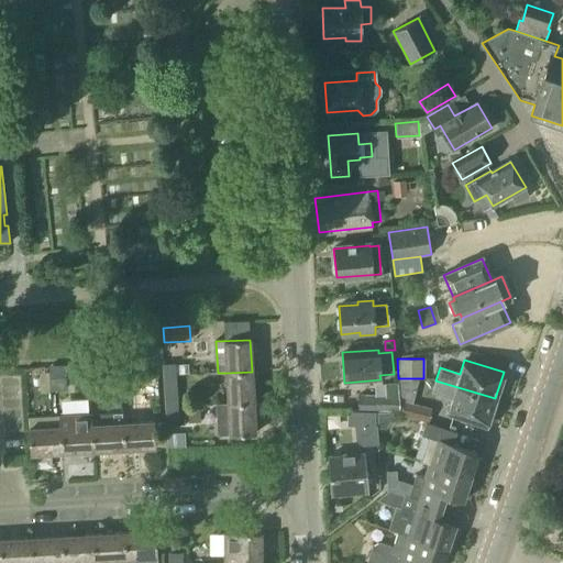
[(154,362),(146,362),(146,376),(155,375),(154,362)]
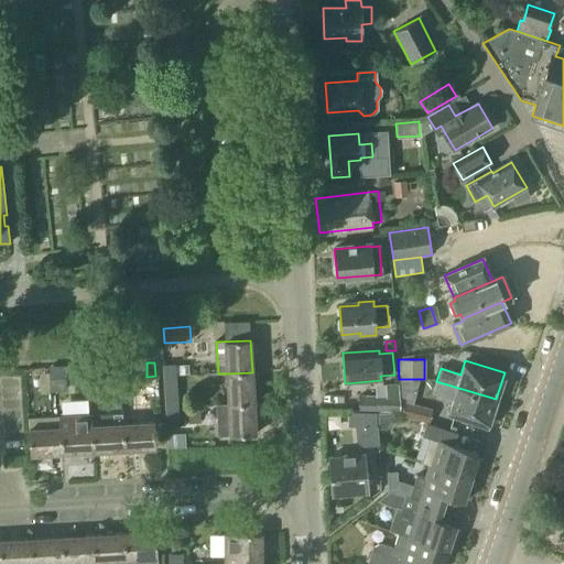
[(88,365),(89,392),(108,392),(106,364),(88,365)]
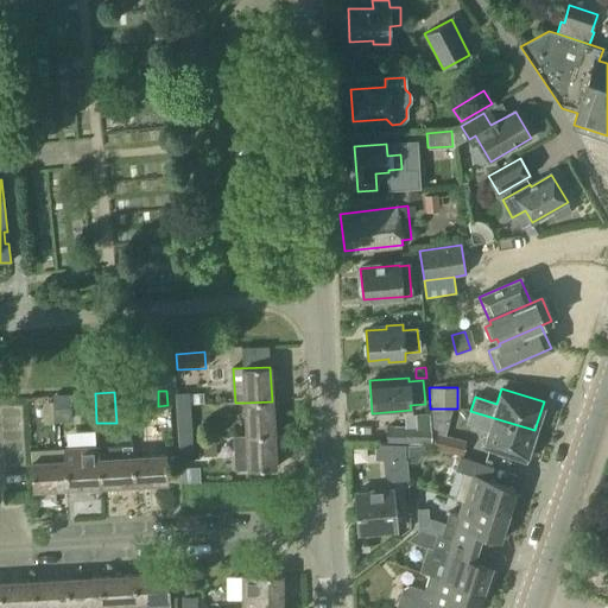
[(120,393),(120,405),(137,404),(137,392),(120,393)]
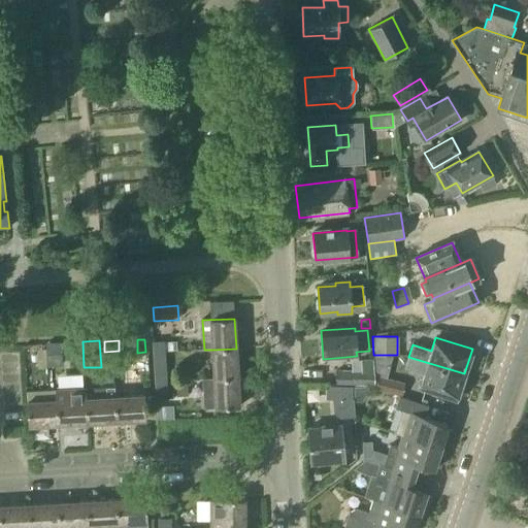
[(153,341),(154,353),(166,353),(165,341),(153,341)]
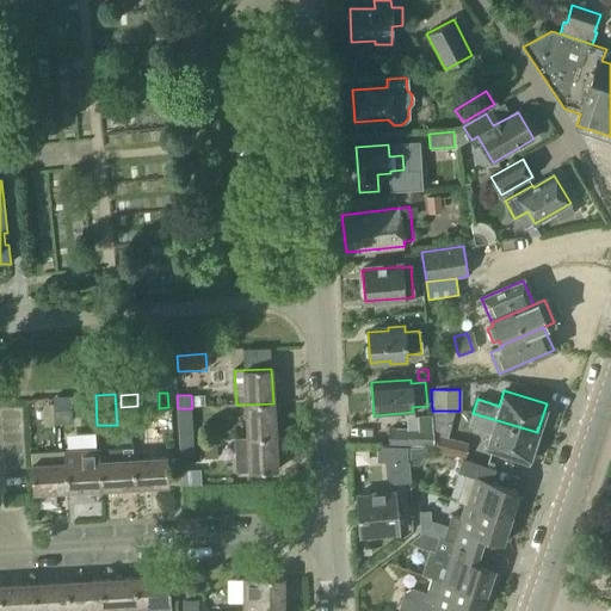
[(53,411),(69,409),(69,399),(53,399),(53,411)]
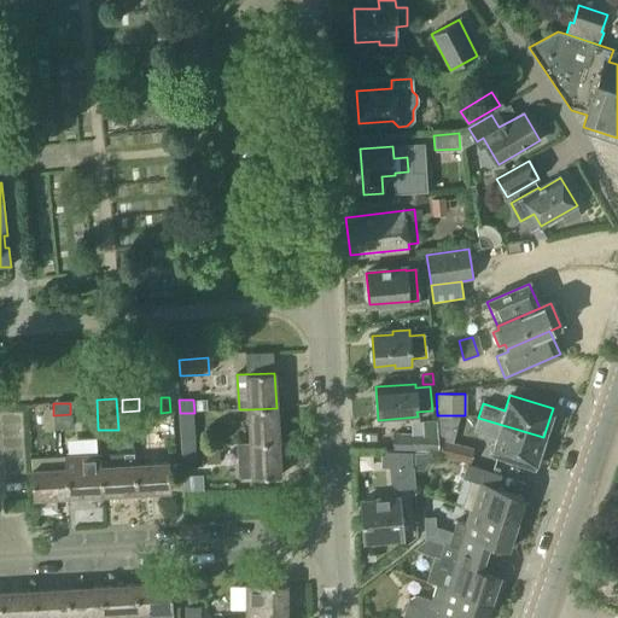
[(249,409),(250,444),(279,443),(277,408),(249,409)]
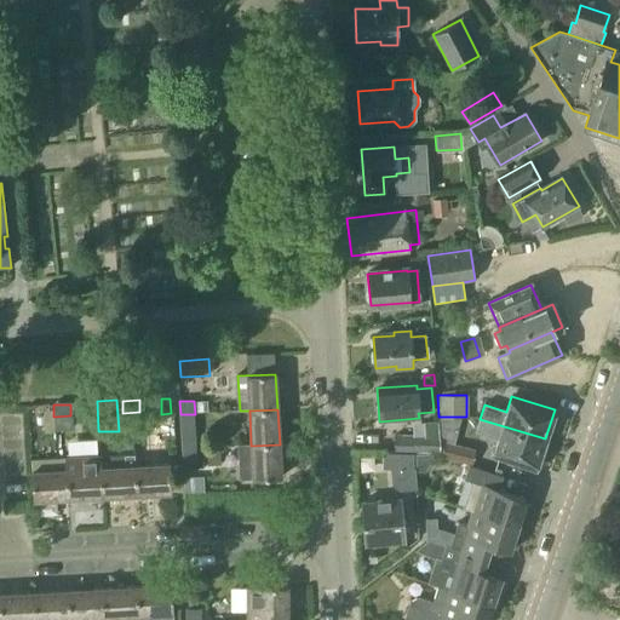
[(139,412),(122,413),(124,425),(141,424),(139,412)]
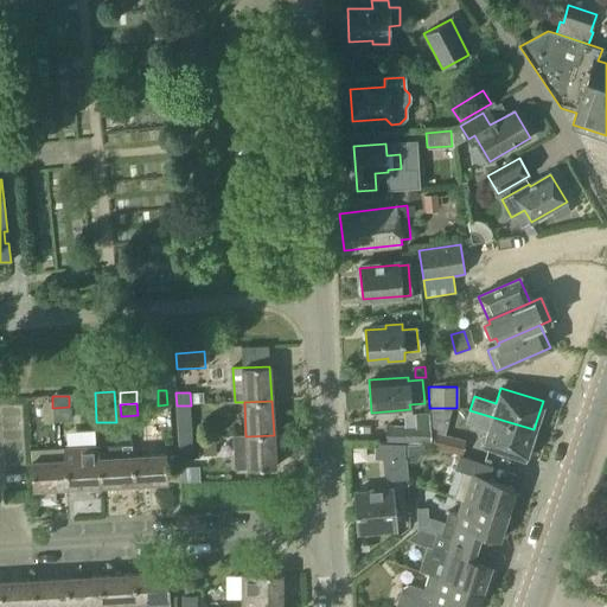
[(177,406),(178,441),(192,440),(191,406),(177,406)]
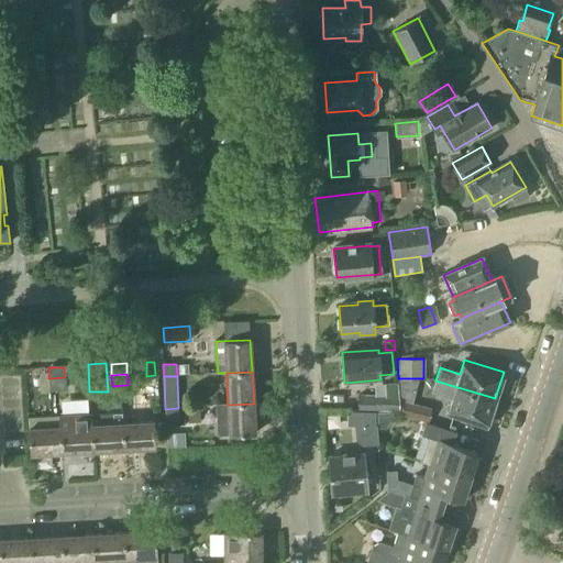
[(65,388),(64,377),(48,378),(50,389),(65,388)]
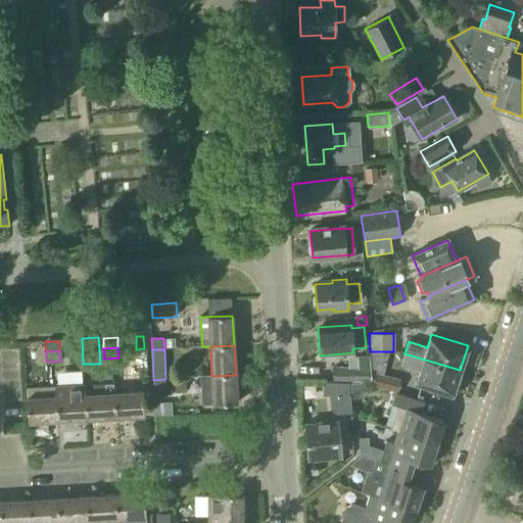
[(460,370),(405,353),(401,365),(421,370),(417,384),(453,395),(460,370)]
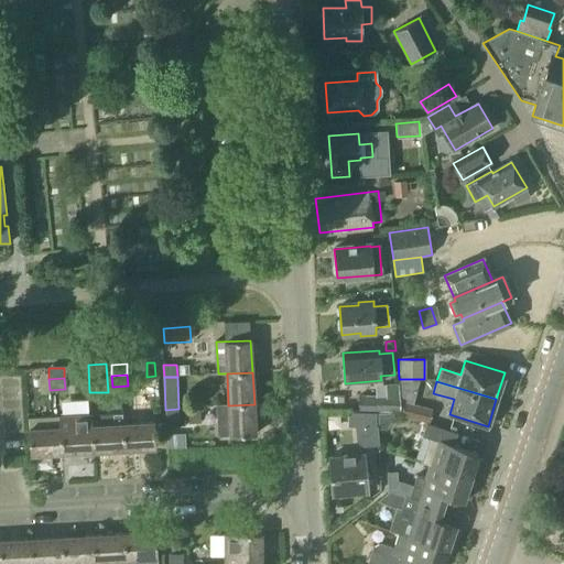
[(107,404),(112,409),(119,401),(111,394),(107,400),(107,404)]
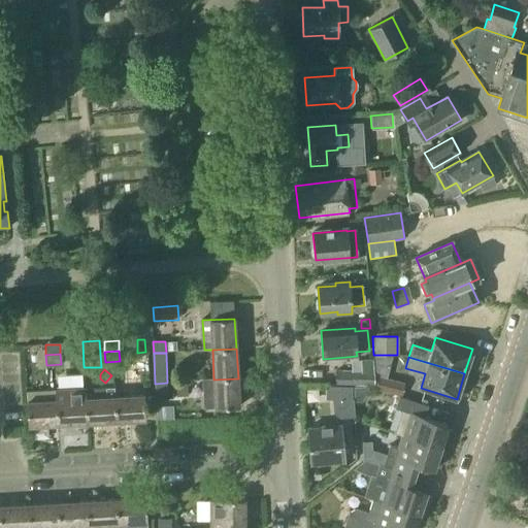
[(336,386),(352,386),(361,385),(372,385),(372,371),(361,371),(336,370),(336,386)]
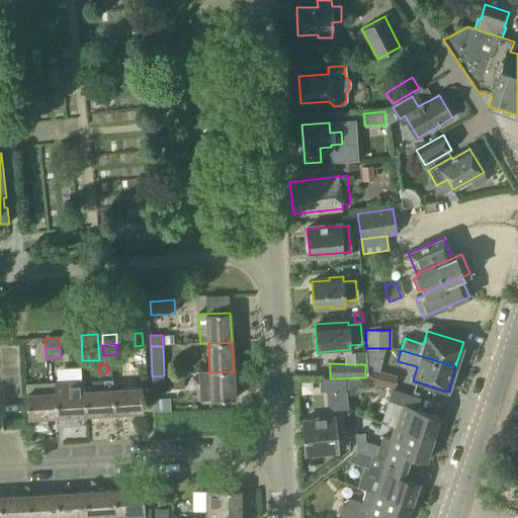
[(368,380),(395,387),(398,376),(372,369),(368,380)]
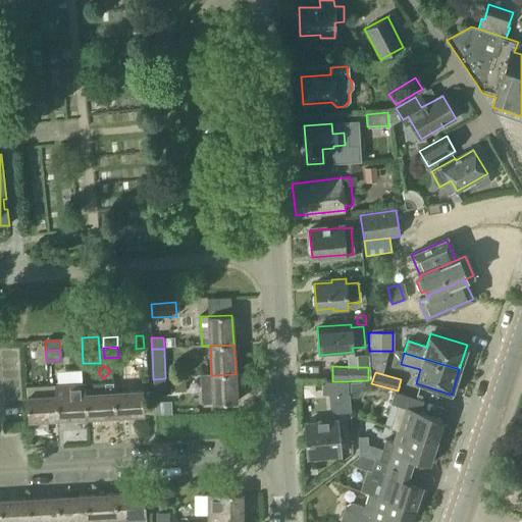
[(236,374),(211,375),(200,376),(201,389),(212,389),(213,404),(237,402),(236,374)]
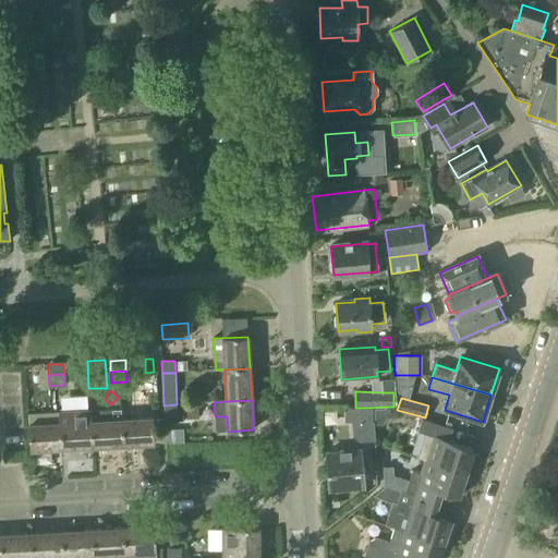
[(177,404),(164,405),(165,415),(178,414),(177,404)]
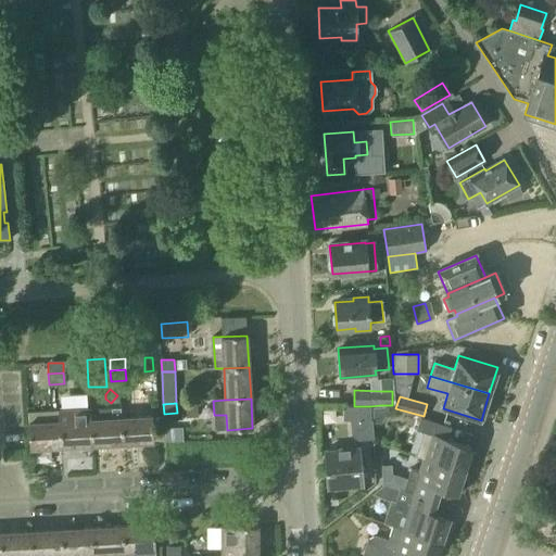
[(199,405),(186,406),(187,418),(199,417),(199,405)]
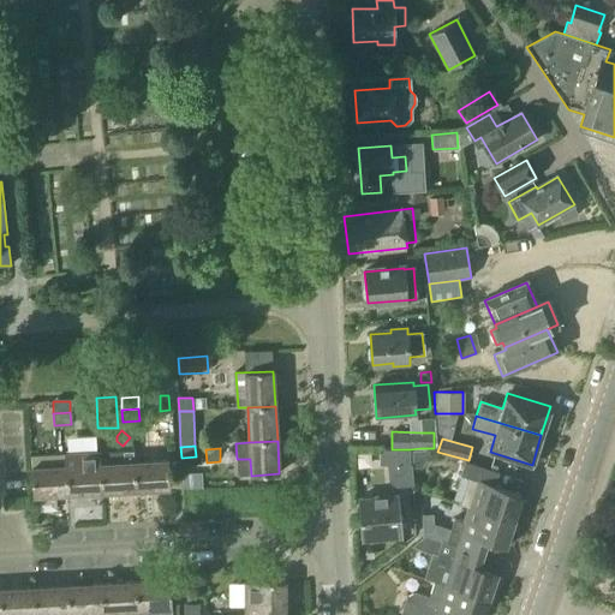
[(410,449),(392,449),(380,449),(380,465),(410,466),(410,449)]
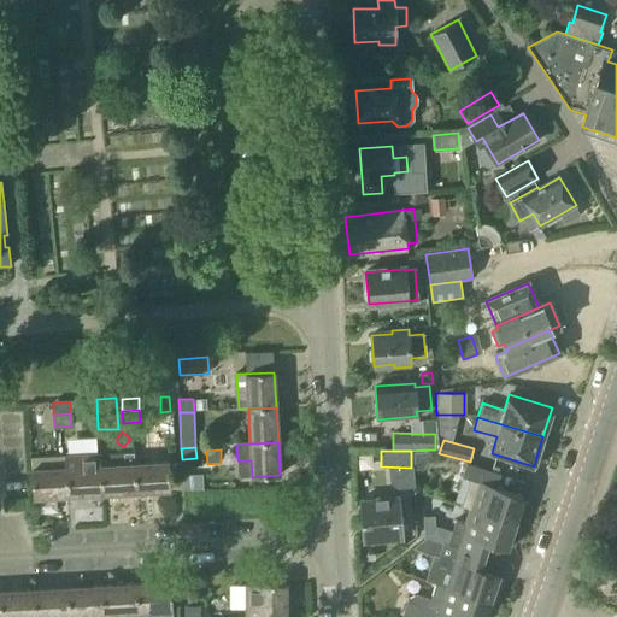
[(100,466),(101,494),(137,492),(135,464),(135,453),(134,453),(124,454),(124,464),(100,466)]
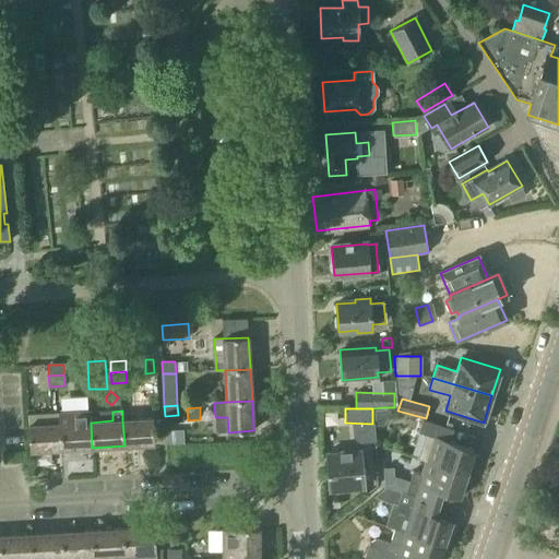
[(58,414),(59,424),(60,449),(92,448),(91,423),(91,412),(58,414)]
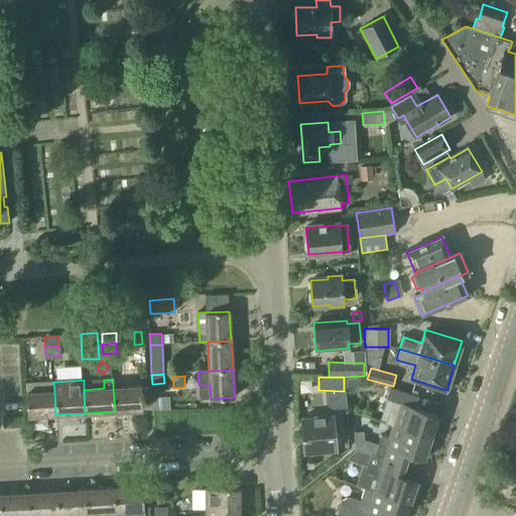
[(113,388),(115,411),(142,409),(141,386),(113,388)]
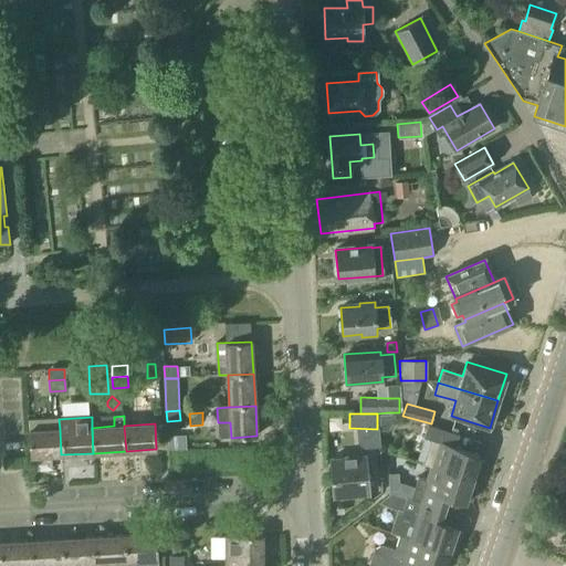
[(433,467),(473,479),(481,456),(456,448),(460,436),(428,425),(423,438),(432,441),(425,464),(433,467)]
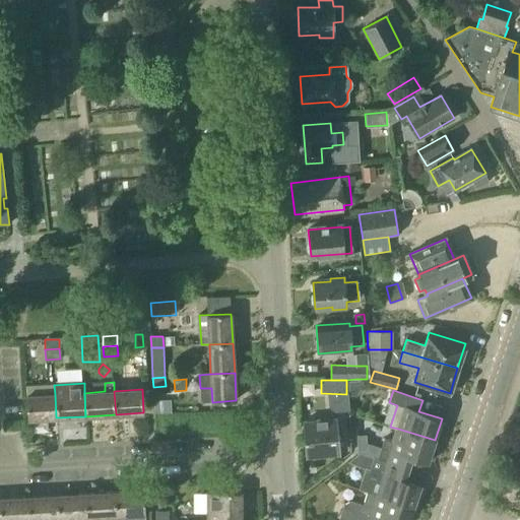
[(56,417),(55,394),(26,396),(27,419),(56,417)]
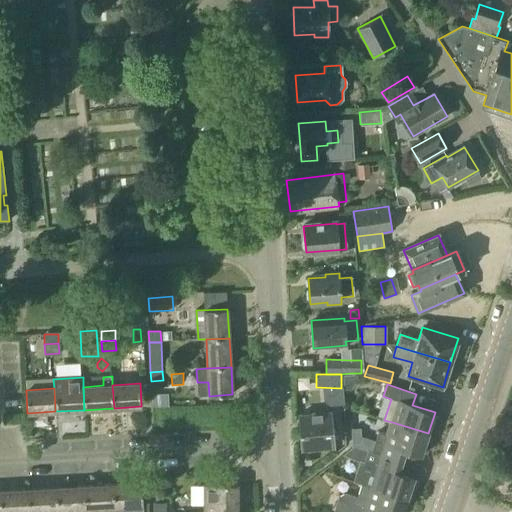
[(152,407),(168,406),(167,394),(152,395),(152,407)]
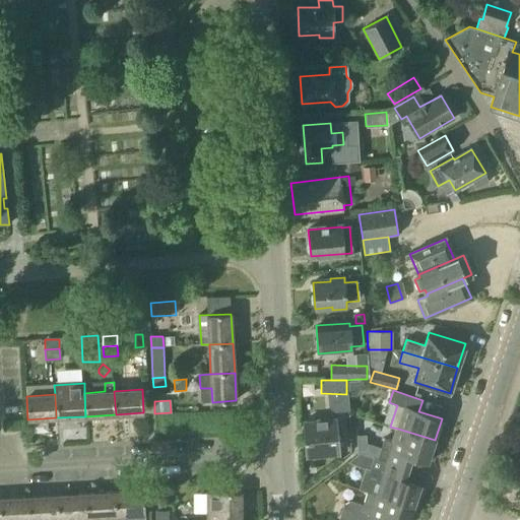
[(304,423),(308,457),(340,453),(336,418),(304,423)]
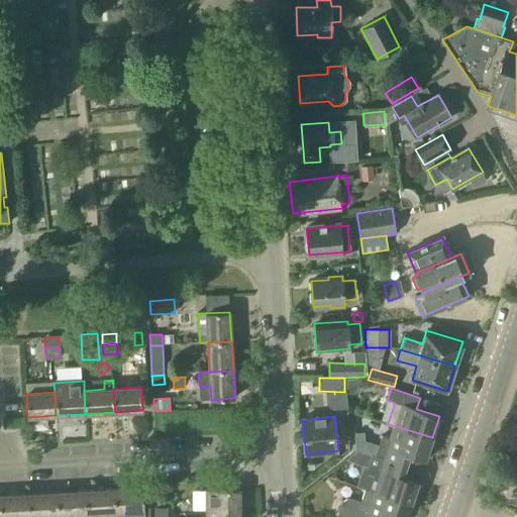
[(376,455),(399,463),(402,452),(425,459),(432,437),(396,426),(392,438),(383,435),(379,446),(376,455)]
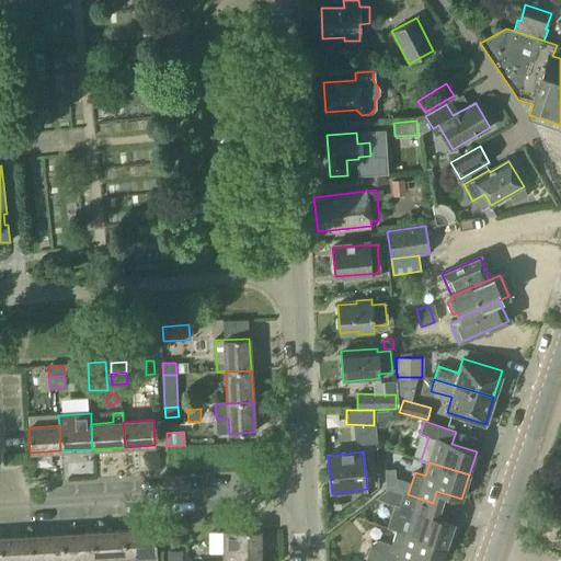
[(408,494),(411,484),(401,481),(398,492),(403,493),(408,494)]
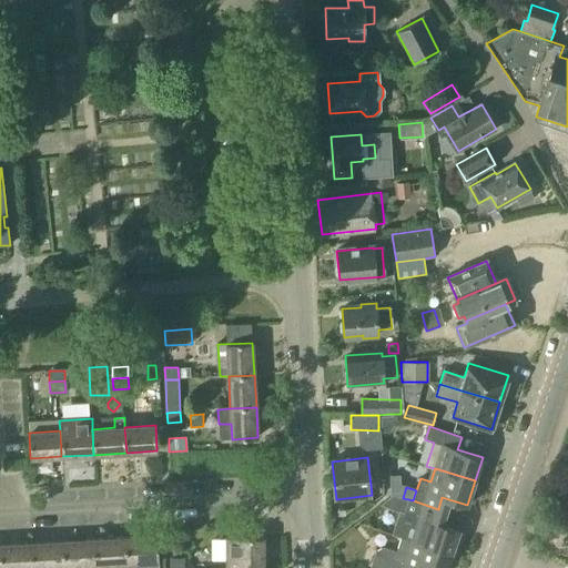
[(419,515),(412,540),(452,554),(459,529),(434,521),(438,509),(413,500),(408,499),(405,510),(419,515)]
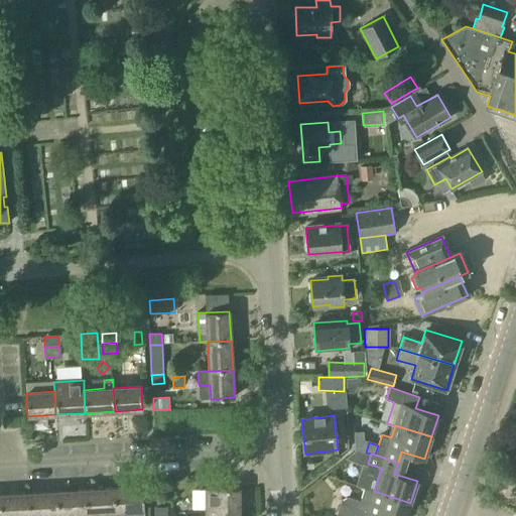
[(115,512),(114,515),(144,515),(144,510),(143,501),(143,487),(113,489),(115,512)]
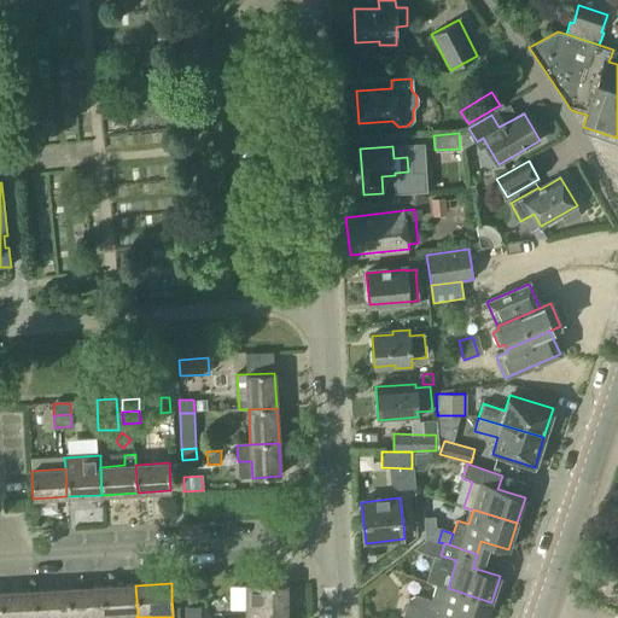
[(245,584),(245,617),(286,617),(286,584),(245,584)]
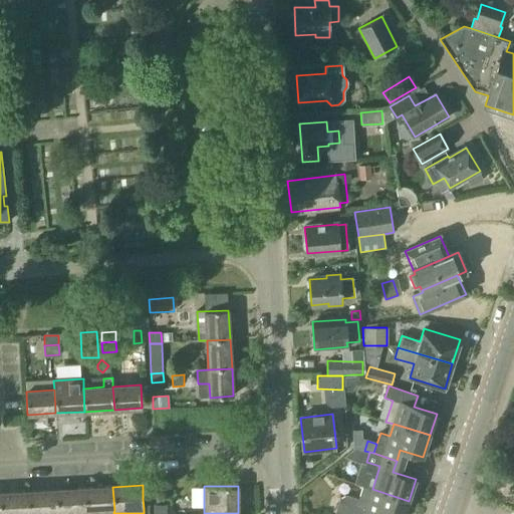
[(404,513),(409,501),(372,489),(361,486),(357,500),(344,496),(338,500),(334,513),(336,513),(404,513)]
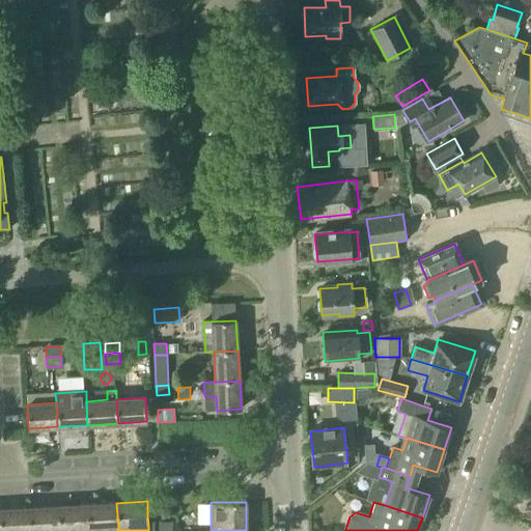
[(86,505),(87,529),(118,527),(116,503),(86,505)]
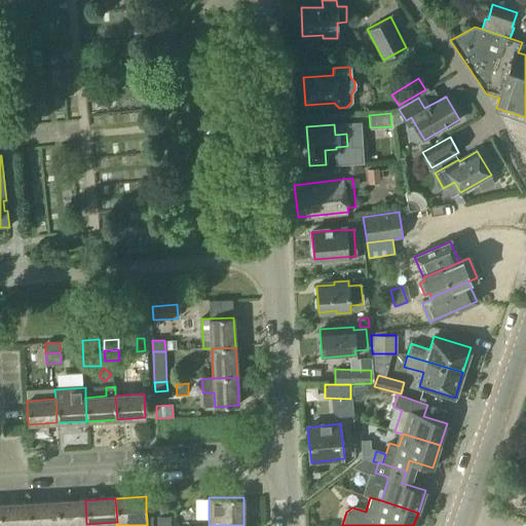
[(85,500),(58,501),(60,525),(86,524),(85,500)]
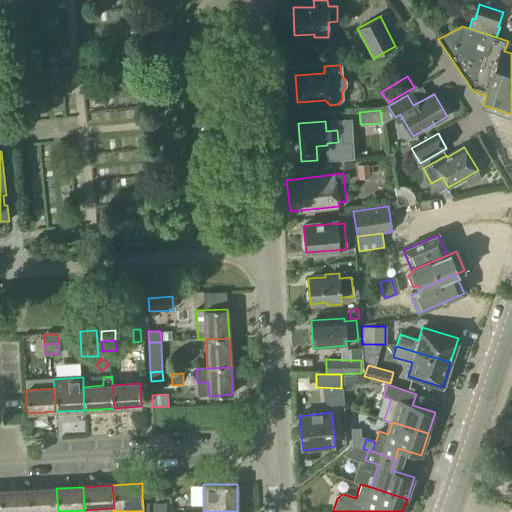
[(58,511),(56,488),(28,490),(29,511),(57,511),(58,511)]
